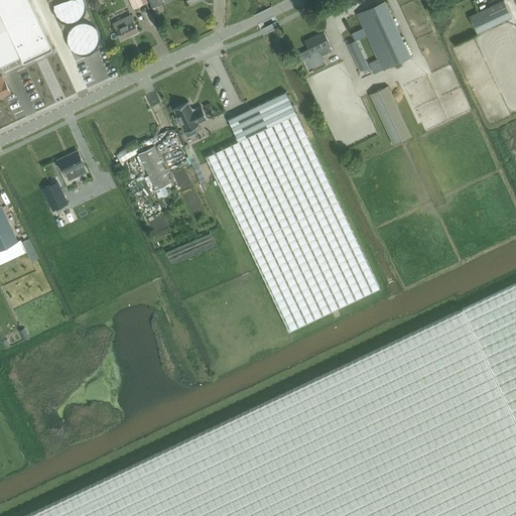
[(0,0),(0,66),(47,44),(26,0),(0,0)]
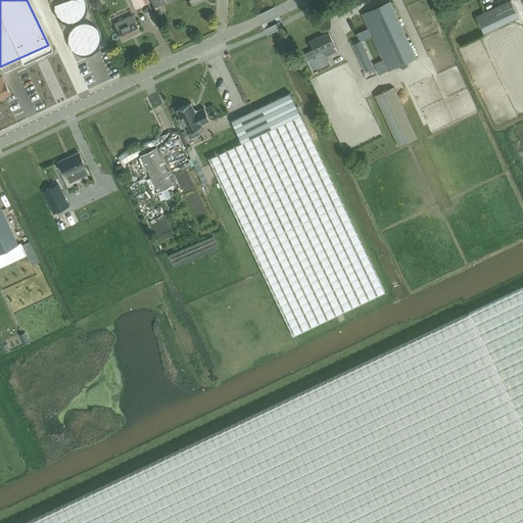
[(131,0),(136,9),(145,4),(142,0),(131,0)]
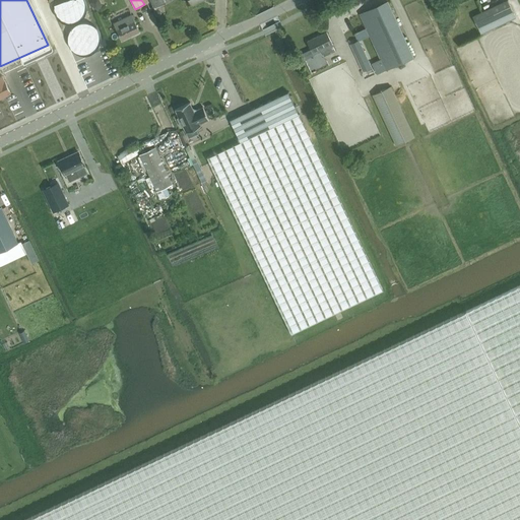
[(488,31),(484,24),(496,19),(513,11),(508,0),(491,8),(472,16),(477,27),(480,35),(488,31)]
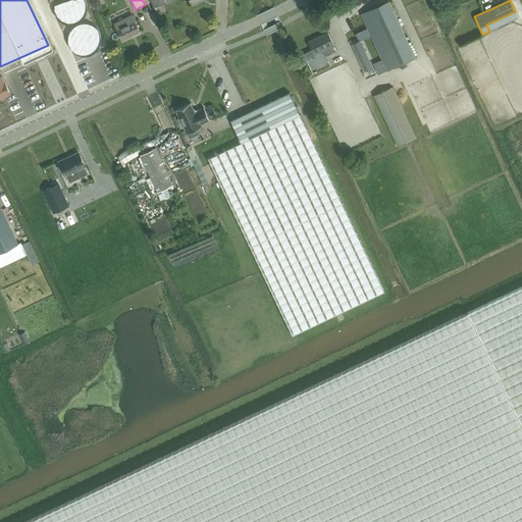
[(388,2),(362,14),(382,60),(387,70),(415,58),(388,2)]
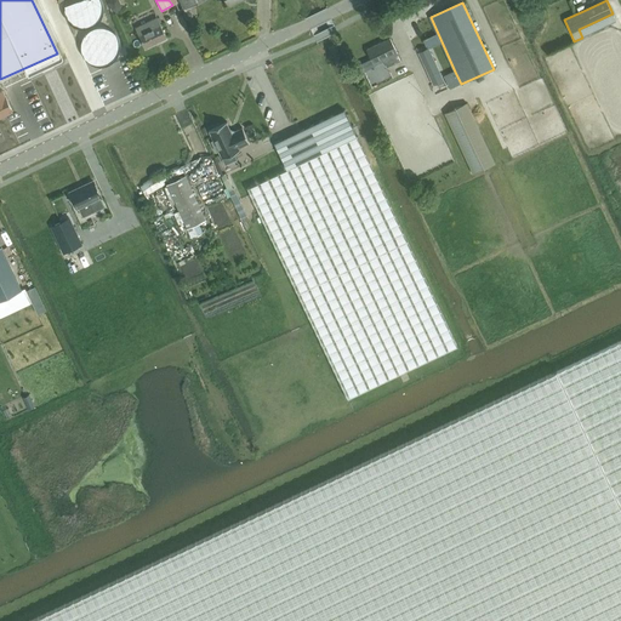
[(136,28),(138,35),(140,35),(143,45),(146,50),(166,39),(160,24),(157,18),(136,28)]
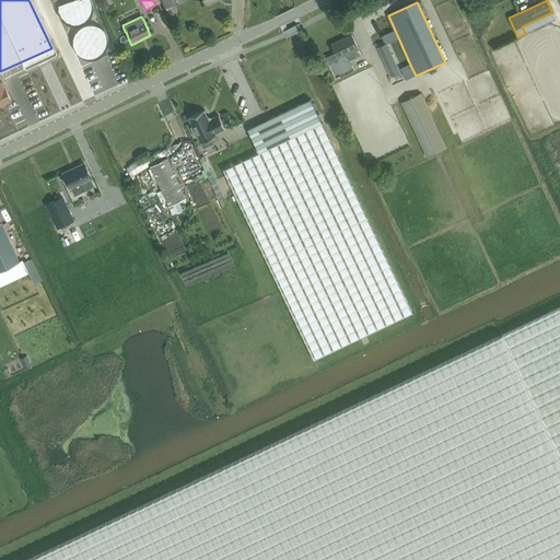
[(349,61),(361,55),(358,49),(359,49),(351,35),(331,45),(338,59),(346,55),(349,61)]
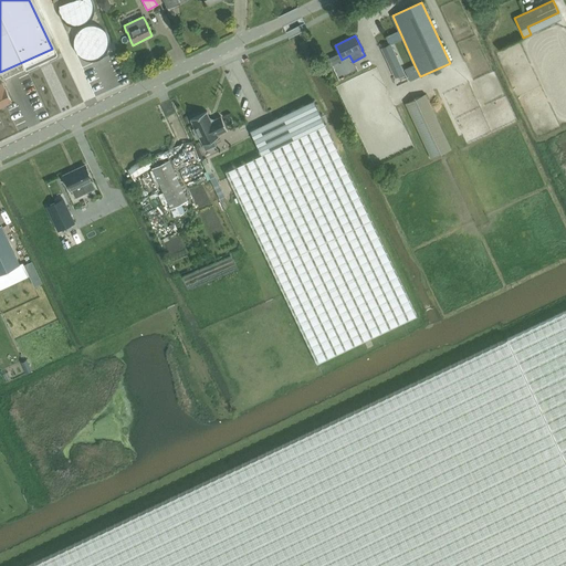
[(404,73),(391,45),(381,50),(395,76),(404,73)]
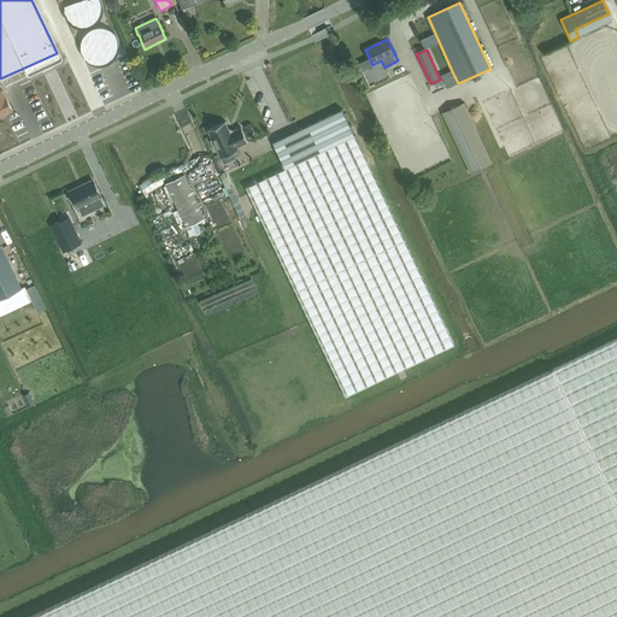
[(497,72),(499,80),(516,74),(512,66),(497,72)]
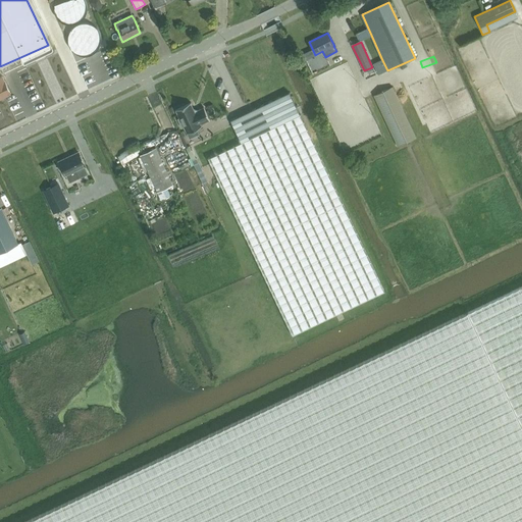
[(382,60),(376,63),(380,73),(387,70),(382,60)]
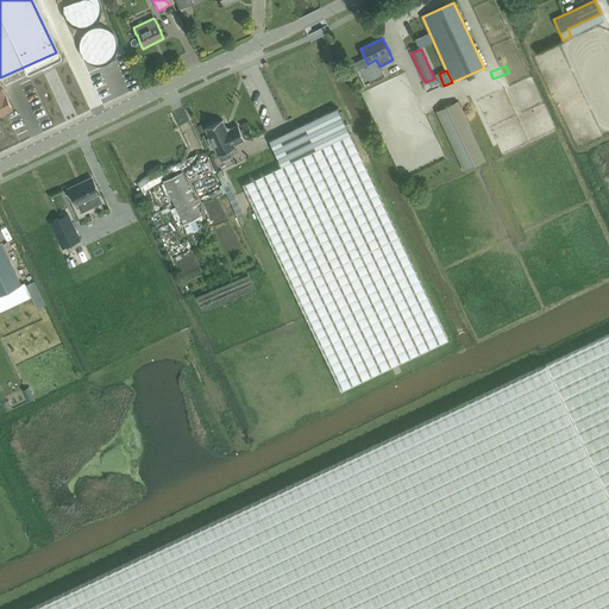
[(399,94),(409,90),(403,76),(393,81),(399,94)]
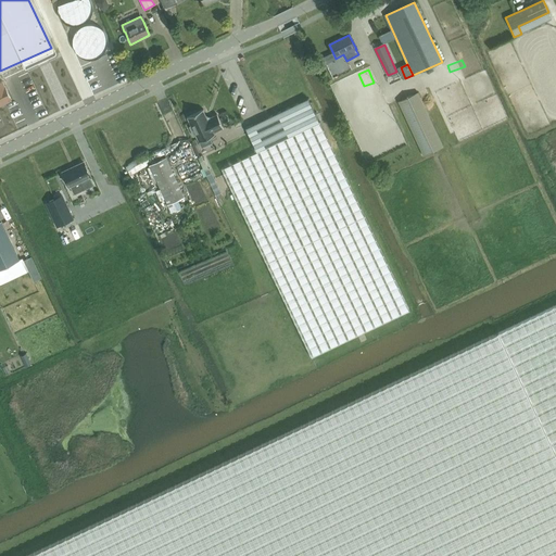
[(0,83),(0,105),(11,101),(2,81),(0,83)]
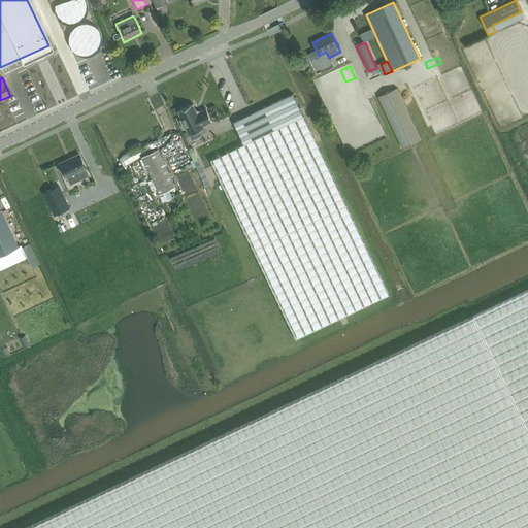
[(421,139),(407,111),(397,89),(378,97),(402,149),(421,139)]
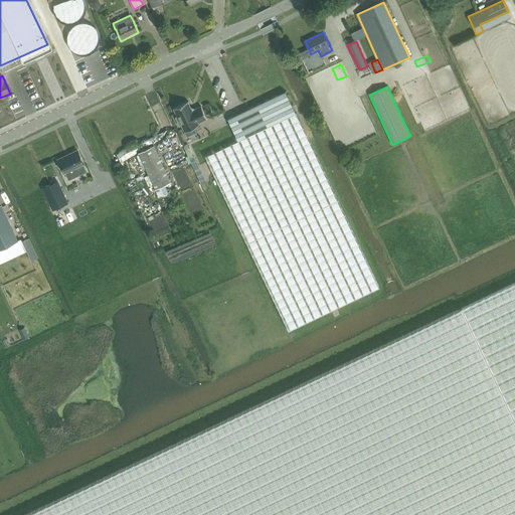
[(286,92),(227,119),(237,141),(205,156),(289,331),(379,288),(286,92)]
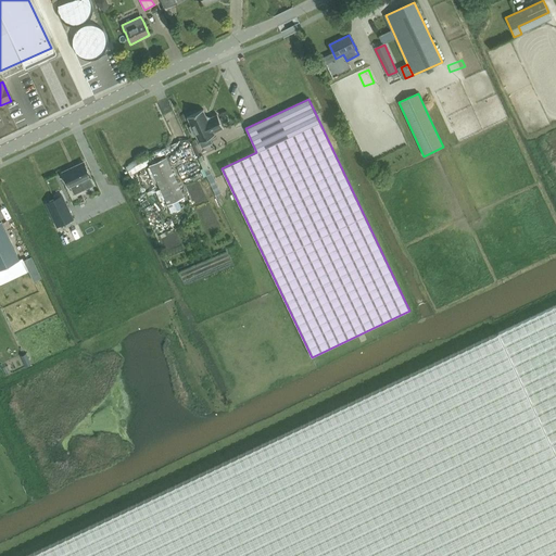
[(223,129),(224,128),(216,114),(216,115),(211,118),(210,117),(209,118),(205,117),(206,116),(205,116),(203,111),(203,110),(187,117),(187,118),(188,117),(191,126),(189,127),(193,137),(196,136),(199,141),(198,142),(199,142),(215,135),(215,134),(214,135),(213,133),(223,128),(223,129)]
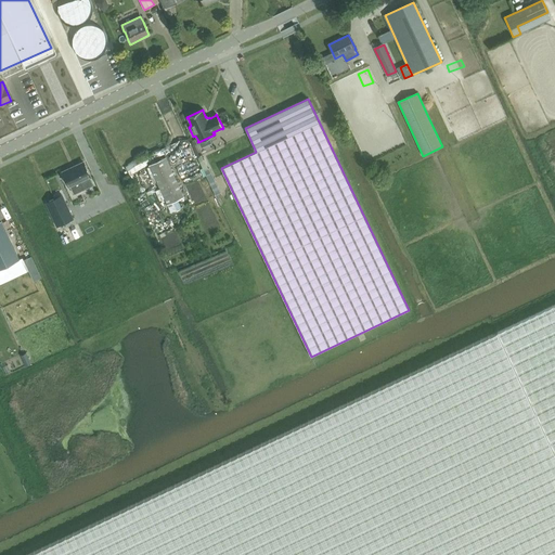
[(128,169),(142,162),(139,156),(125,164),(128,169)]
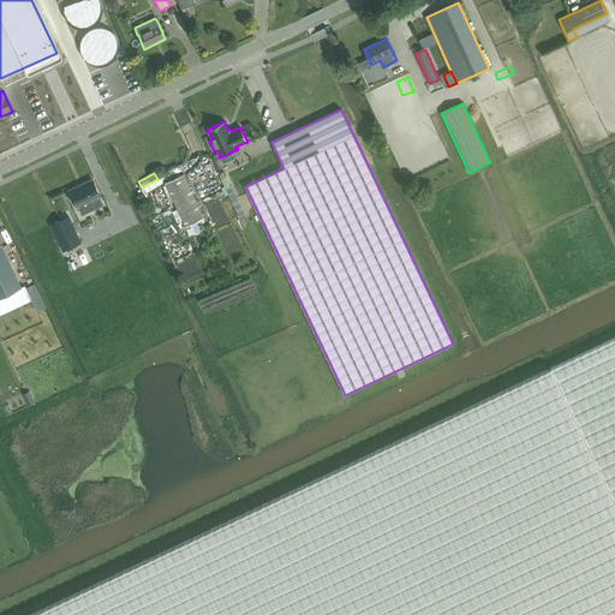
[(196,228),(193,224),(204,219),(184,174),(165,184),(187,232),(196,228)]
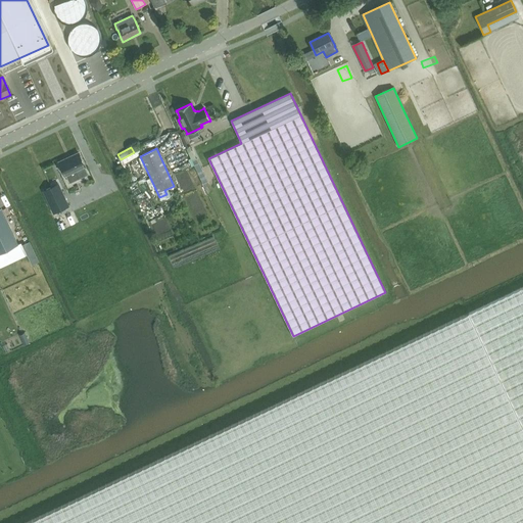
[(169,162),(187,156),(184,148),(165,155),(169,162)]
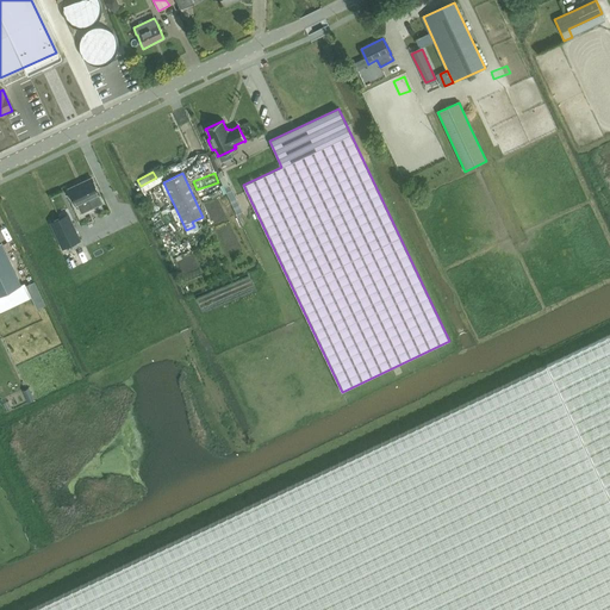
[(92,179),(69,190),(76,205),(78,205),(81,213),(93,207),(88,199),(99,194),(92,179)]
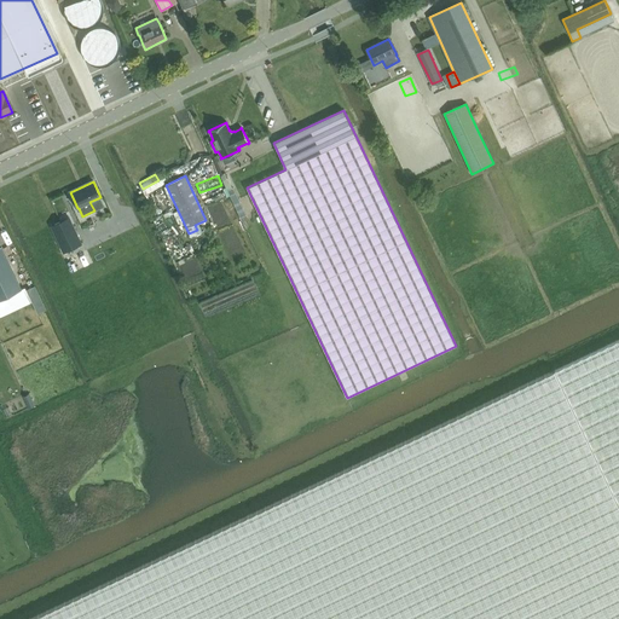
[(69,218),(62,221),(51,226),(64,253),(81,244),(73,225),(69,218)]
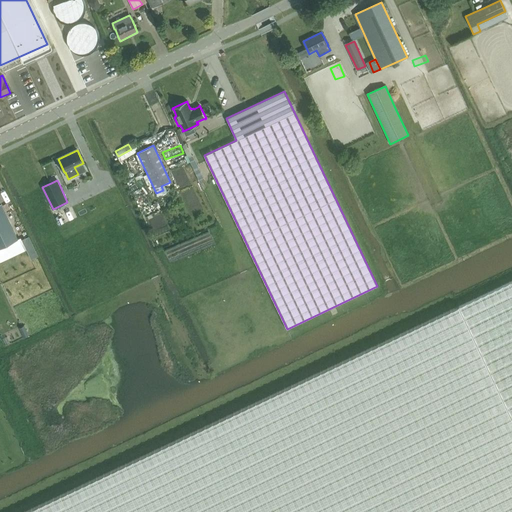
[(114,198),(118,196),(113,186),(109,188),(114,198)]
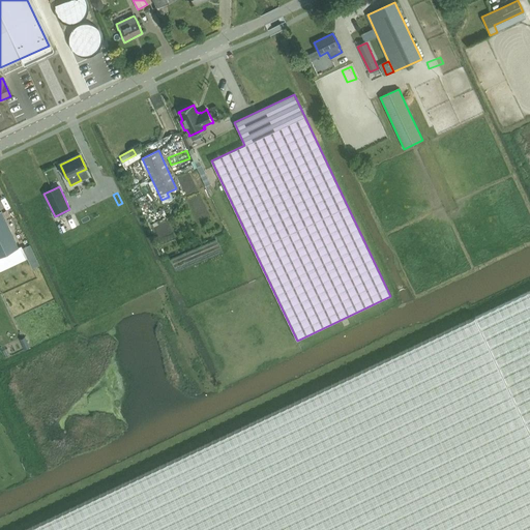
[(0,212),(0,257),(19,247),(1,212),(0,212)]
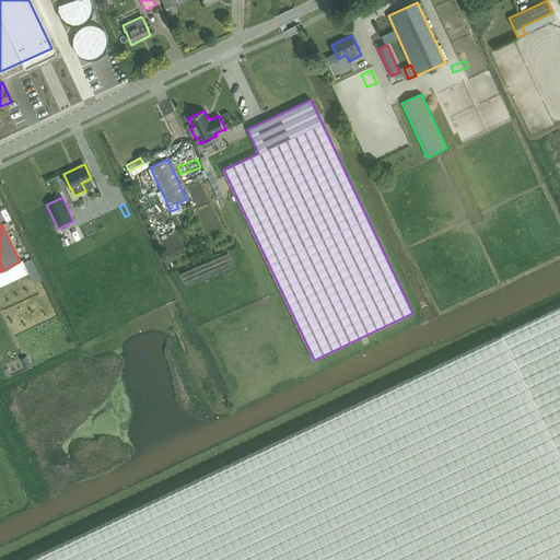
[(42,279),(32,259),(24,264),(33,281),(35,282),(42,279)]
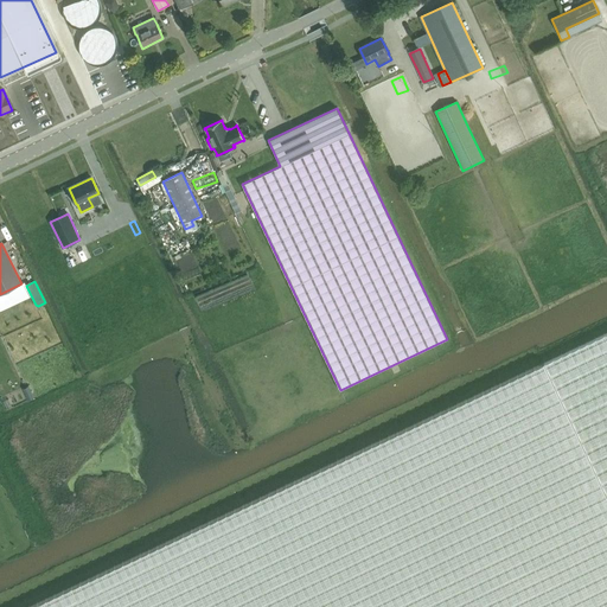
[(606,333),(543,363),(606,497),(606,333)]
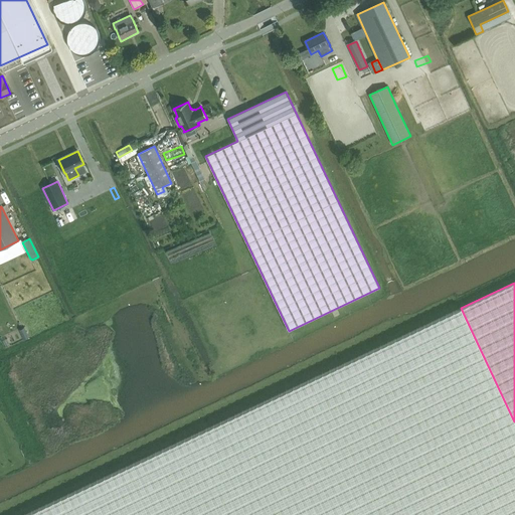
[(514,514),(514,421),(461,308),(23,514),(514,514)]
